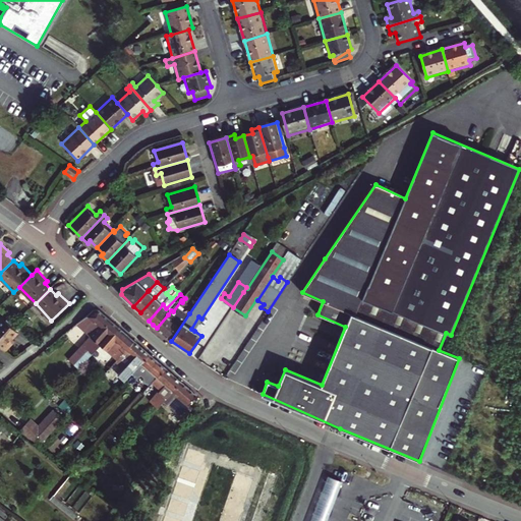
[(140,312),(149,321),(163,304),(155,297),(140,312)]
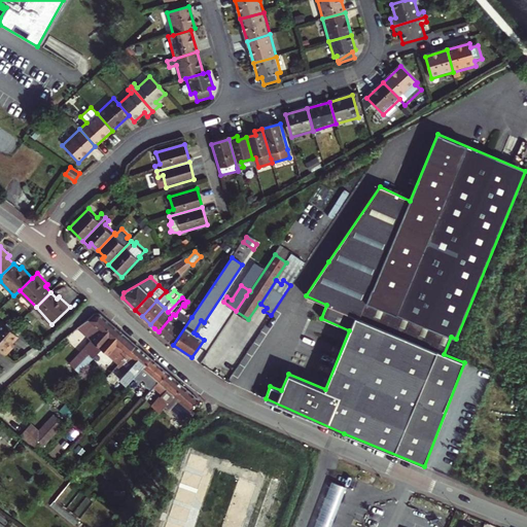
[(183,304),(175,315),(179,318),(186,307),(184,306),(183,304)]
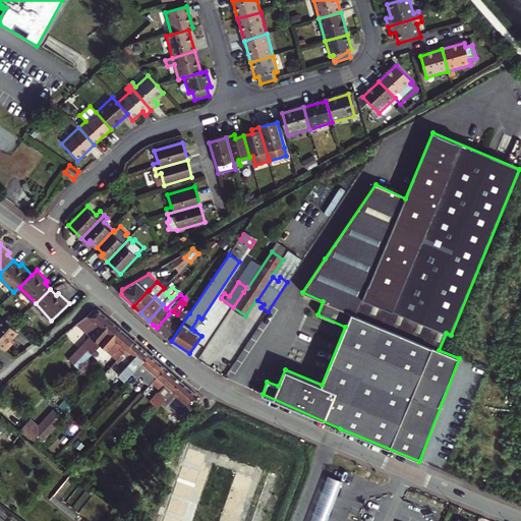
[(101,346),(105,342),(103,340),(109,334),(111,336),(120,327),(100,309),(95,308),(91,313),(84,319),(76,324),(91,336),(69,360),(78,368),(101,346)]
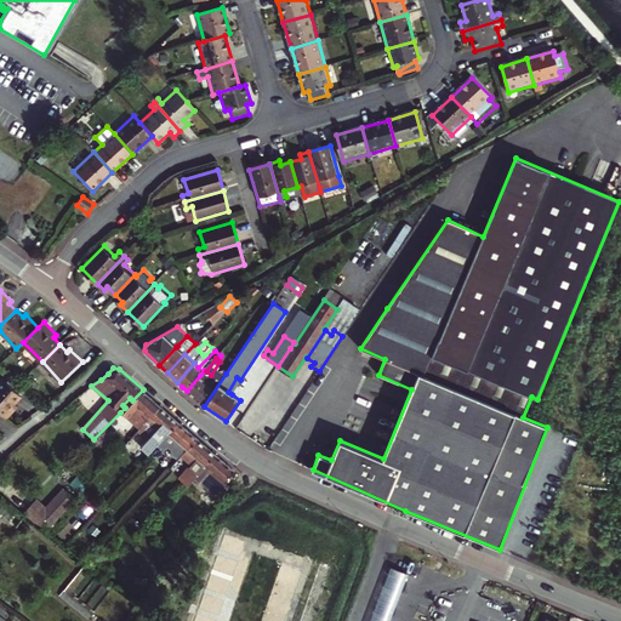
[(211,385),(200,375),(187,391),(204,406),(226,374),(222,370),(215,380),(211,385)]
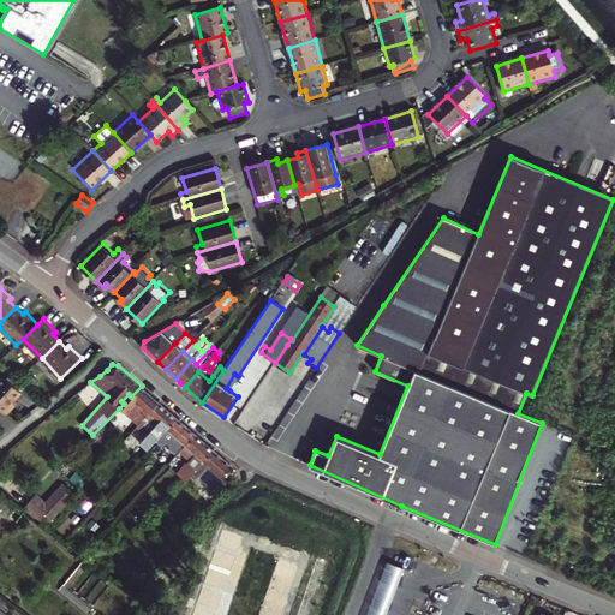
[(213,376),(209,371),(204,368),(202,366),(198,371),(209,381),(213,376)]
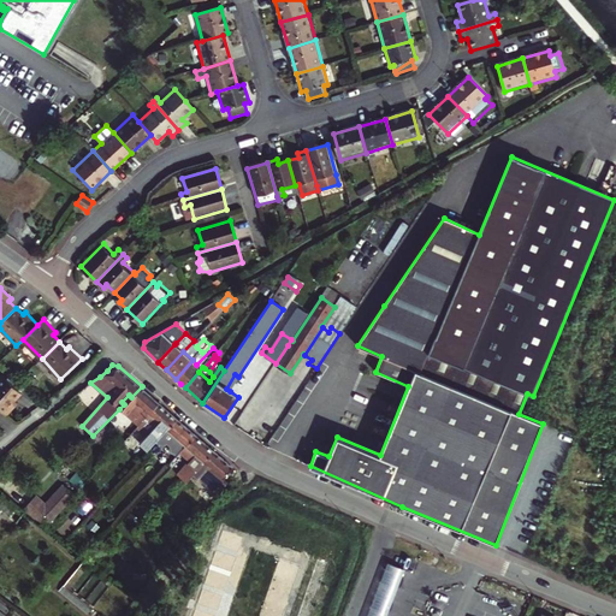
[(226,389),(230,391),(238,377),(235,374),(226,389)]
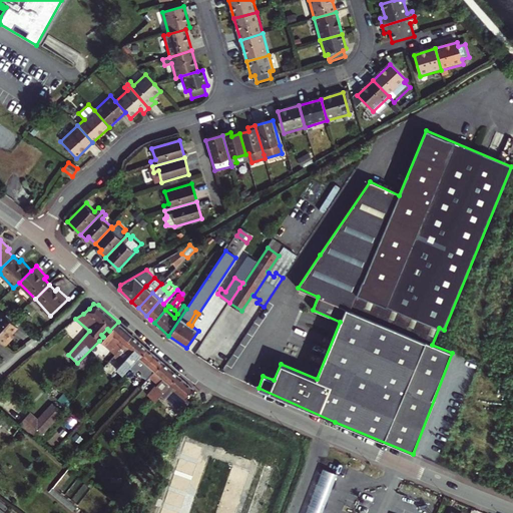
[(2,314),(0,316),(0,342),(4,347),(14,336),(12,334),(18,328),(2,314)]
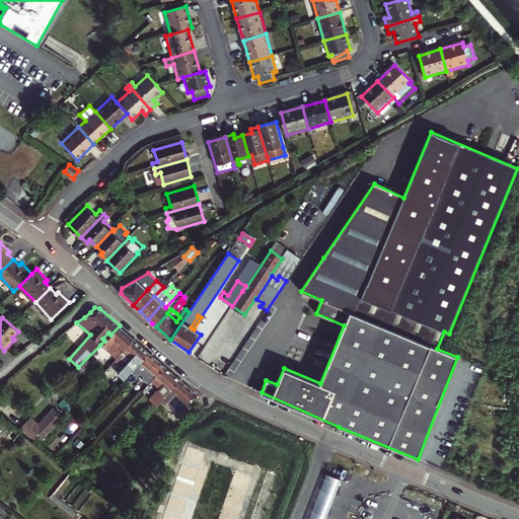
[(135,340),(120,325),(110,335),(108,332),(102,339),(104,341),(100,345),(117,359),(121,355),(135,340)]
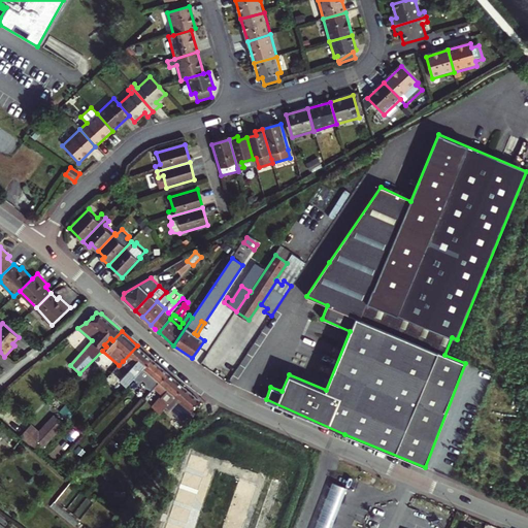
[(137,345),(123,361),(131,368),(120,380),(126,386),(142,367),(144,368),(153,359),(137,345)]
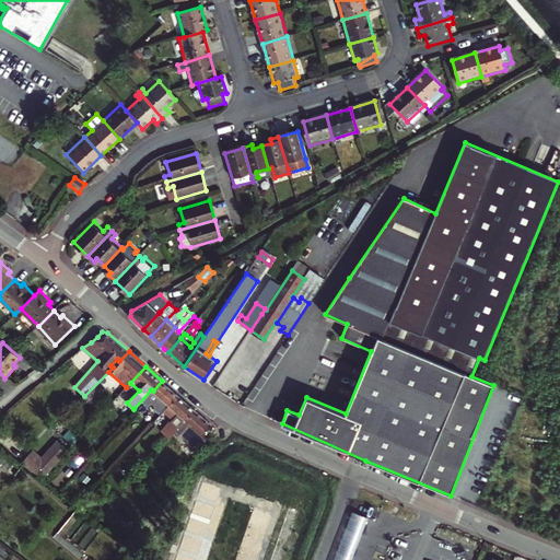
[(153,391),(161,398),(155,405),(163,412),(164,411),(178,395),(162,381),(153,391)]
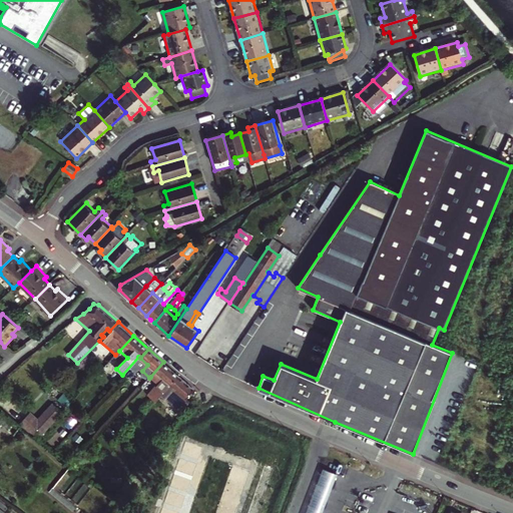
[(136,361),(124,375),(129,379),(142,365),(139,362),(138,363),(136,361)]
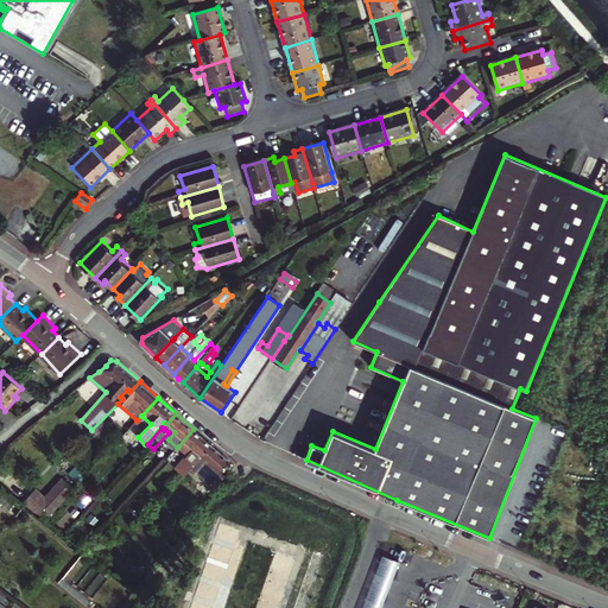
[(192,470),(213,445),(202,436),(194,429),(178,447),(188,456),(177,468),(187,476),(192,470)]
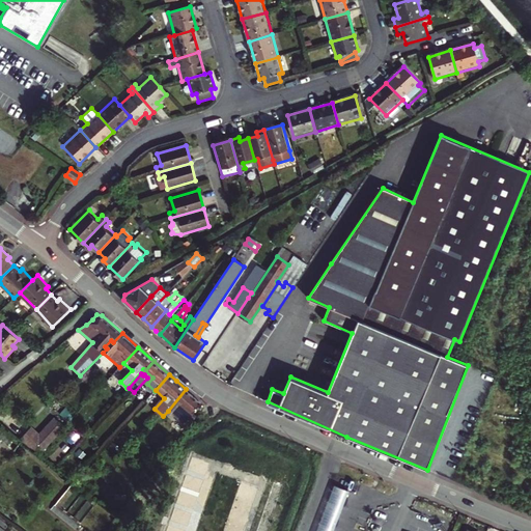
[(201,402),(186,389),(168,411),(188,428),(191,424),(195,417),(191,414),(201,402)]
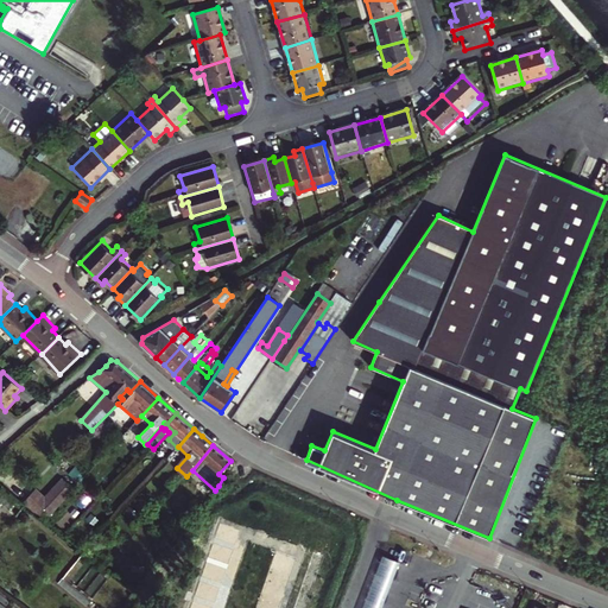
[(25,499),(46,518),(76,486),(63,475),(46,494),(37,486),(25,499)]
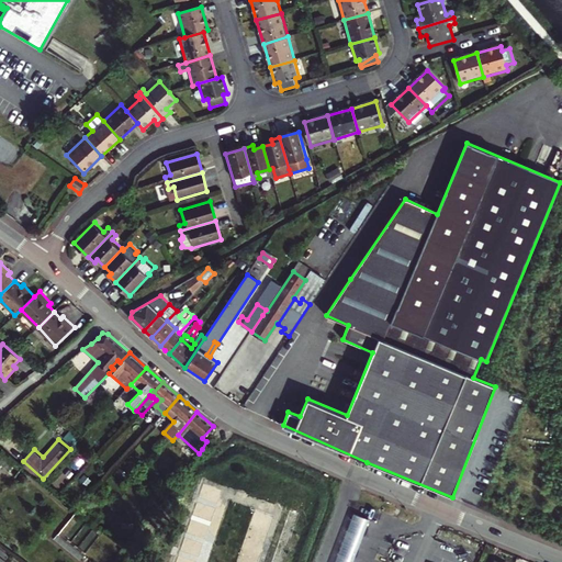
[(0,446),(0,461),(10,470),(18,460),(0,446)]
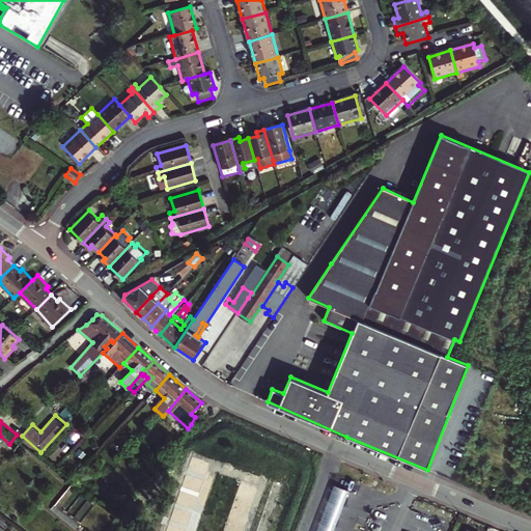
[(74,480),(73,481),(21,440),(0,466),(0,467),(77,530),(100,500),(74,480)]
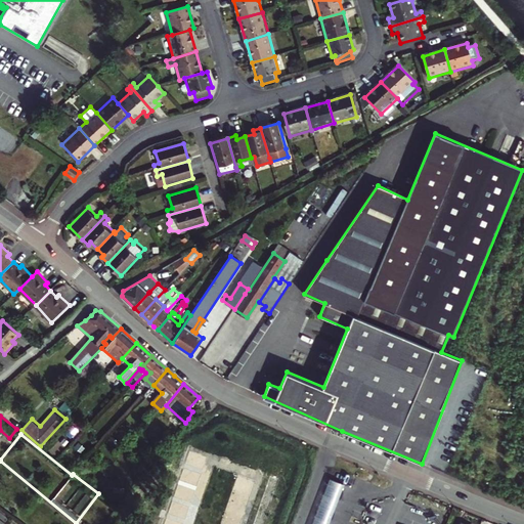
[(329,523),(341,481),(325,477),(312,523),(329,523)]
